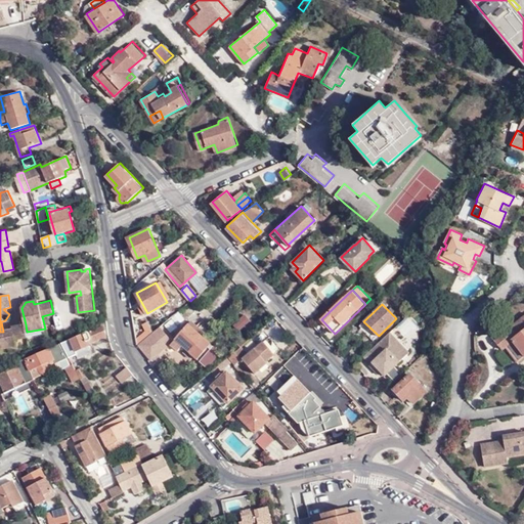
[(178,311),(165,324),(172,332),(185,318),(178,311)]
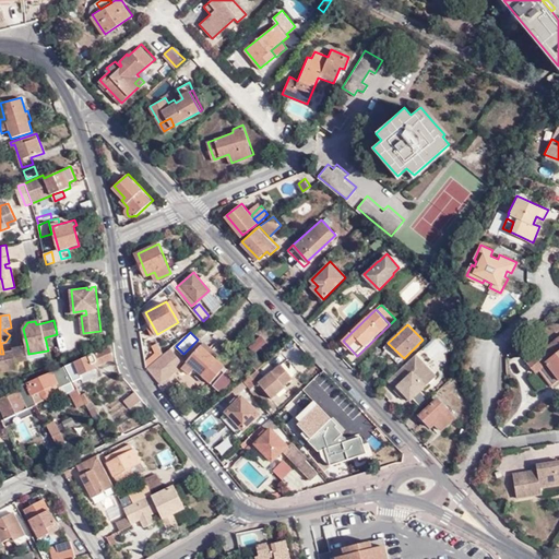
[(254,352),(266,342),(261,334),(248,345),(254,352)]
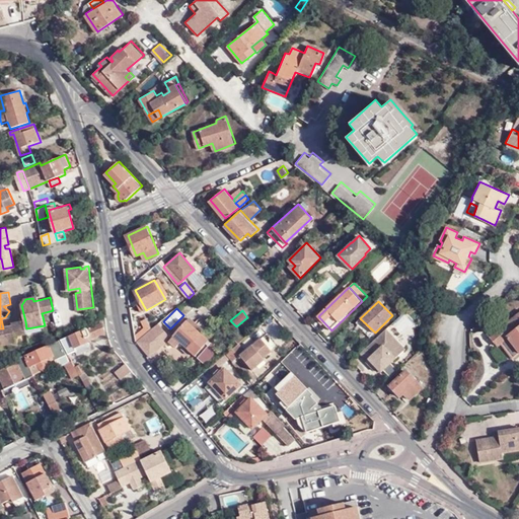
[(515,357),(518,353),(518,310),(490,336),(500,348),(505,344),(515,357)]
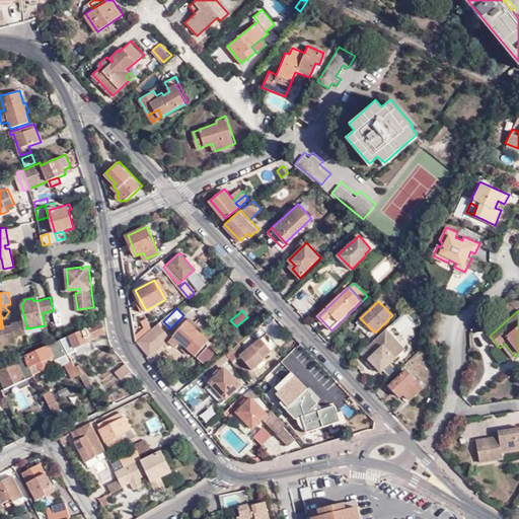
[(188,318),(186,321),(199,334),(201,331),(188,318)]
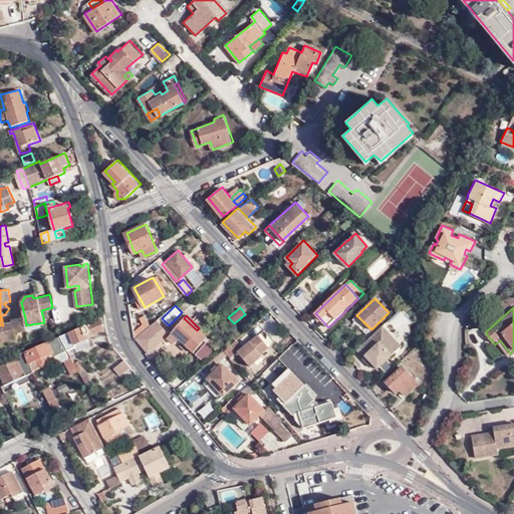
[(371,329),(356,315),(352,318),(366,333),(371,329)]
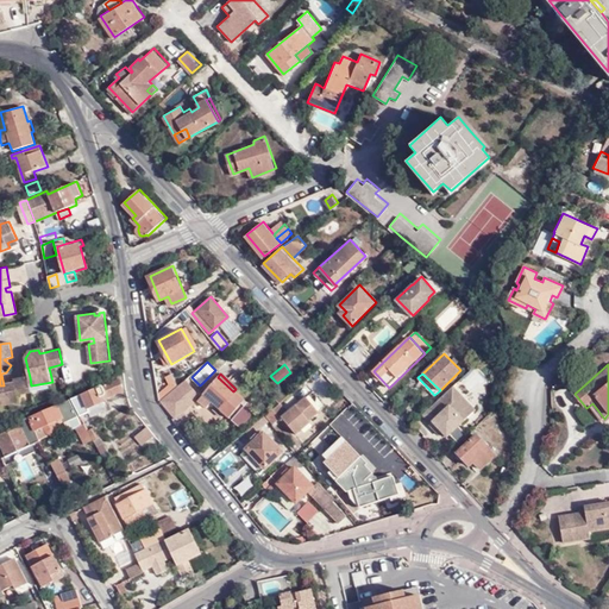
[(32,391),(31,385),(30,377),(16,380),(16,382),(4,385),(0,385),(0,405),(20,401),(19,394),(32,391)]
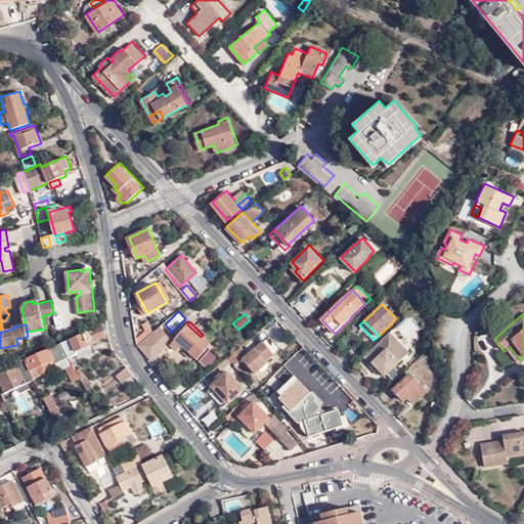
[(201,337),(187,324),(173,339),(174,340),(171,342),(169,346),(176,352),(181,346),(205,368),(219,354),(211,347),(202,338),(201,337)]
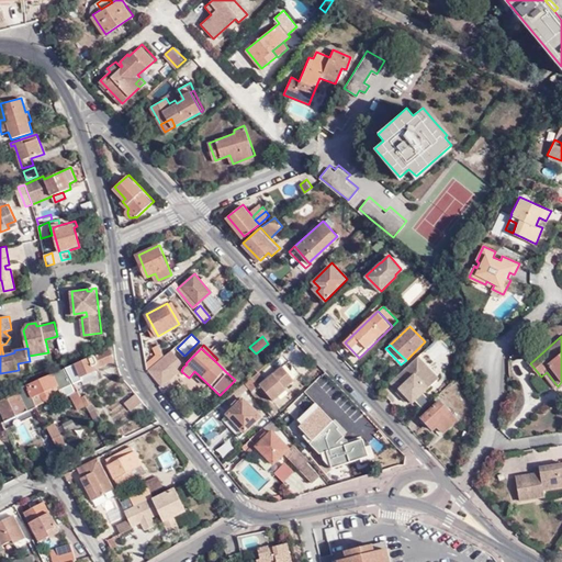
[(89,357),(66,367),(75,382),(81,380),(82,383),(97,378),(93,369),(97,368),(97,367),(112,359),(110,353),(112,353),(111,350),(109,351),(108,349),(90,358),(89,357)]
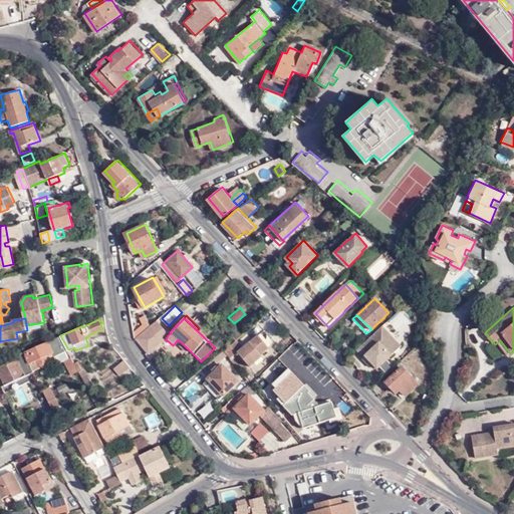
[(135,337),(146,352),(147,353),(160,342),(152,333),(161,326),(156,320),(135,337)]
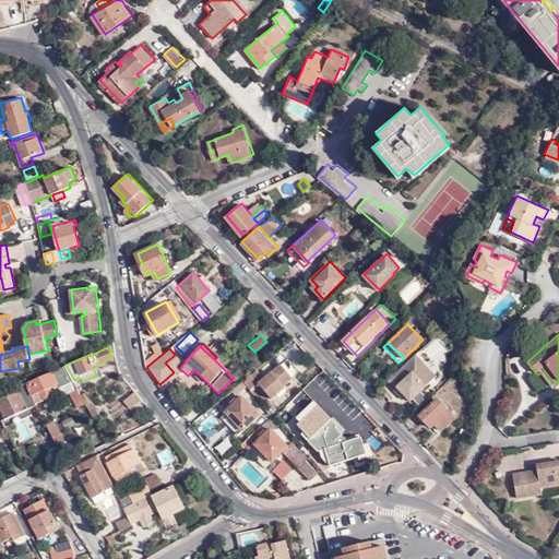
[(258,368),(266,360),(259,352),(248,361),(256,370),(258,368)]
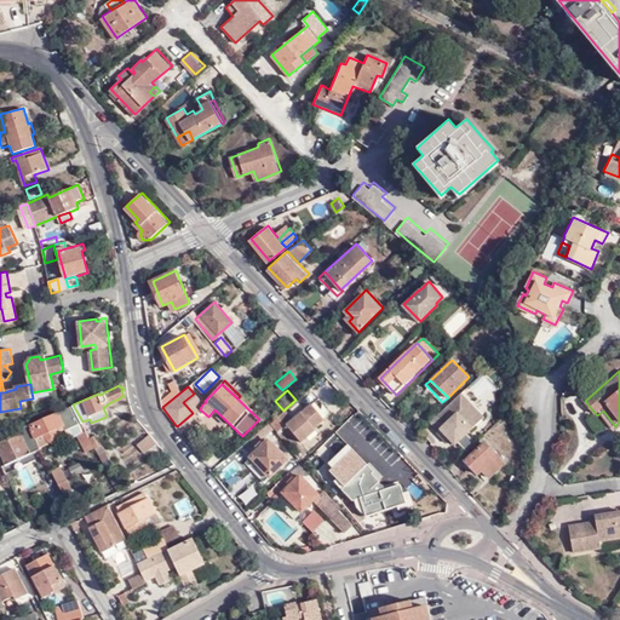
[(239,400),(250,411),(257,403),(246,392),(239,400)]
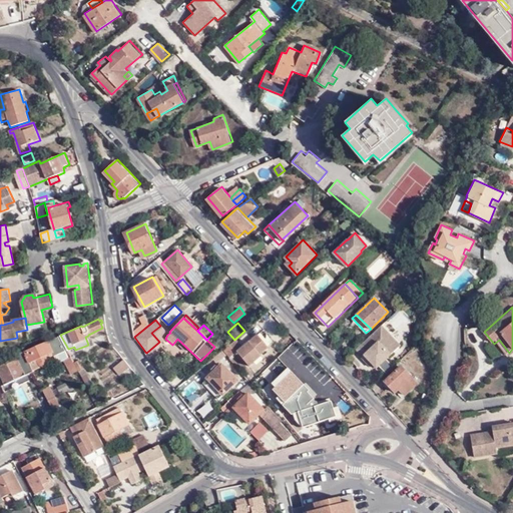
[(151,333),(159,342),(167,335),(160,326),(151,333)]
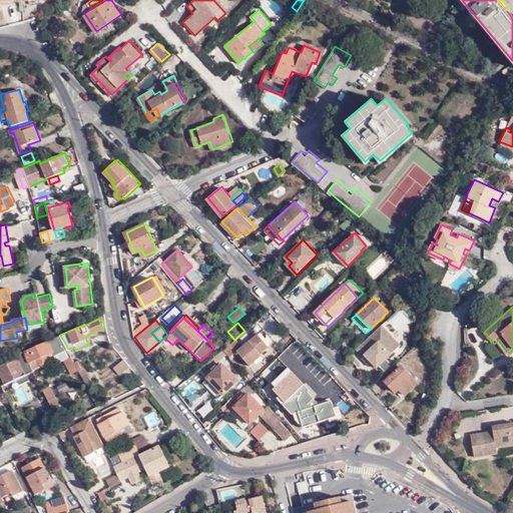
[(402,347),(382,326),(361,346),(368,355),(366,357),(368,359),(370,357),(373,361),(373,364),(378,369),(402,347)]
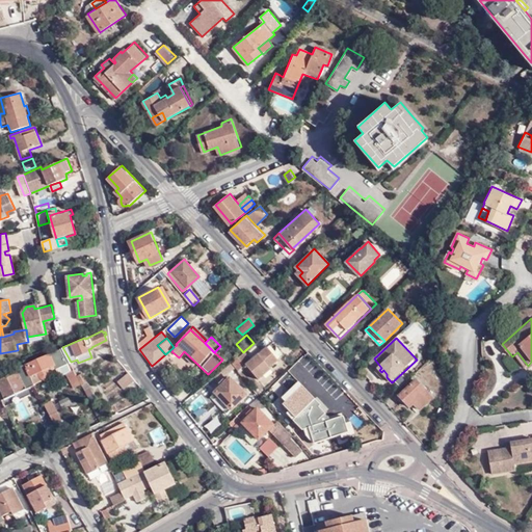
[(232,362),(236,367),(239,370),(246,364),(259,378),(272,367),(270,365),(280,357),(268,345),(253,358),(245,350),(243,352),(232,362)]
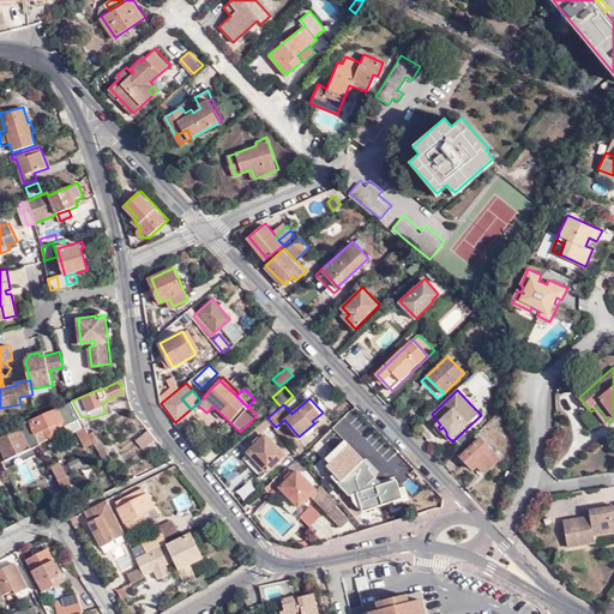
[(82,417),(72,401),(70,402),(79,420),(82,417)]
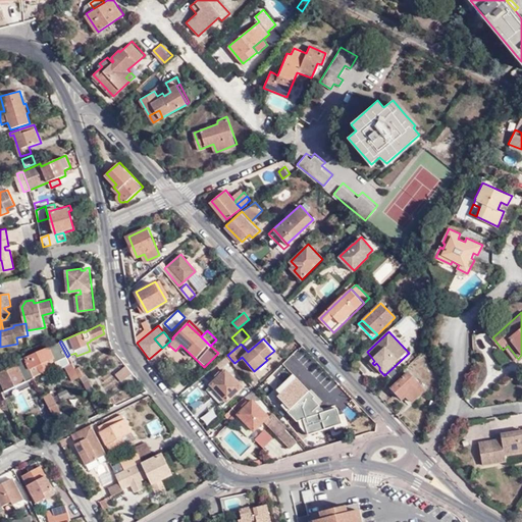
[(27,357),(34,371),(36,375),(40,373),(43,373),(46,372),(47,370),(46,365),(53,362),(54,365),(58,367),(61,368),(63,367),(70,380),(76,377),(57,343),(27,357)]
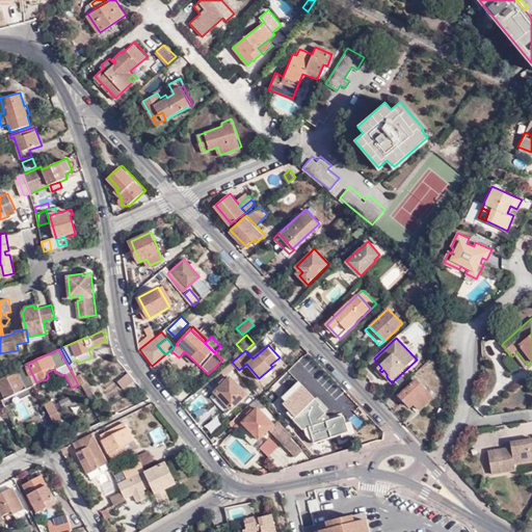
[(139,350),(151,365),(139,349),(139,350)]
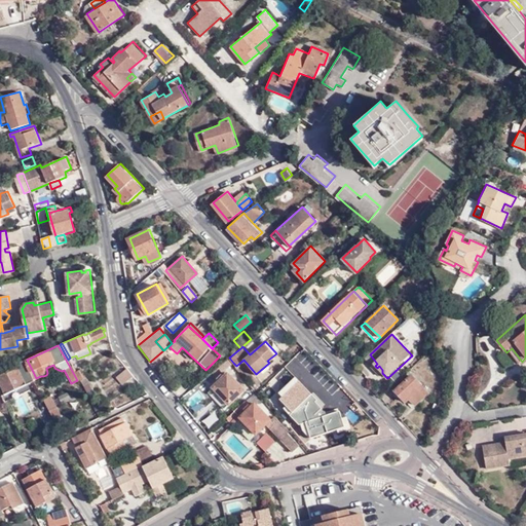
[(370,354),(366,360),(373,367),(375,366),(377,364),(370,354)]
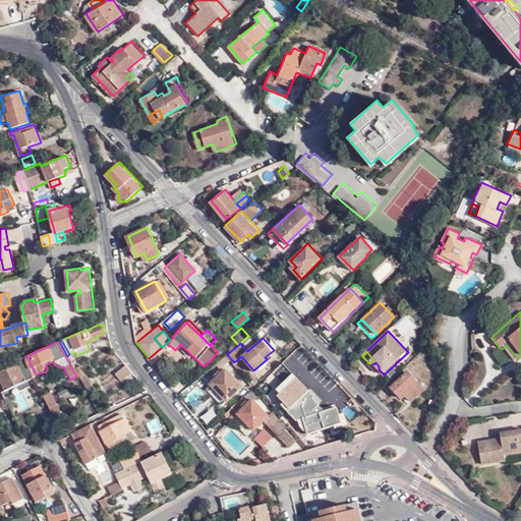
[(308,368),(294,352),(276,369),(295,390),(305,380),(301,375),(308,368)]
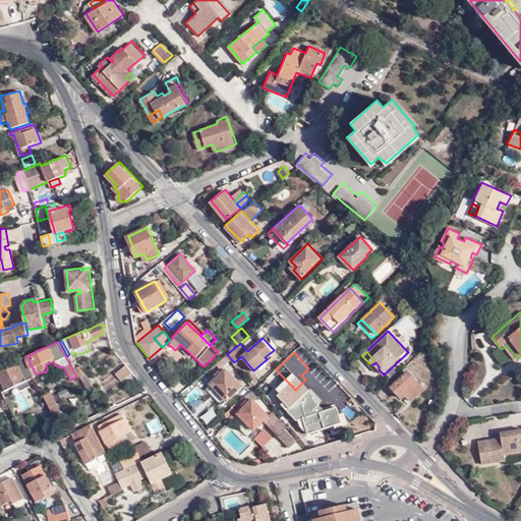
[(227,354),(212,367),(216,371),(231,359),(227,354)]
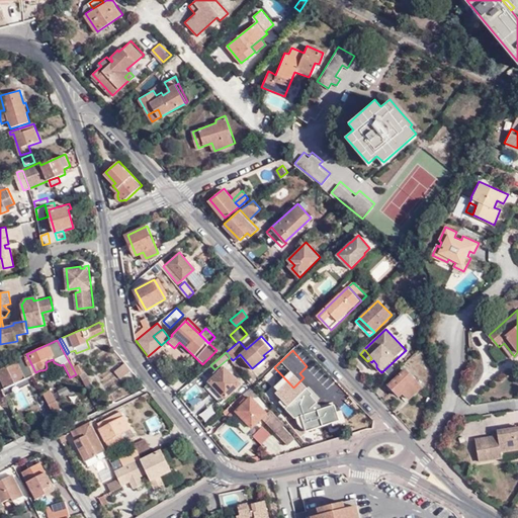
[(33,368),(26,354),(23,355),(31,372),(34,372),(35,372),(33,368)]
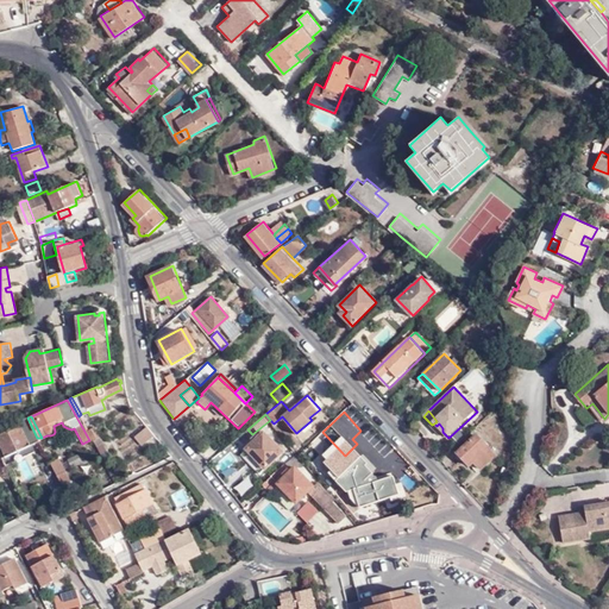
[(37,438),(27,418),(20,421),(17,424),(18,426),(0,434),(0,451),(4,458),(39,441),(37,438)]
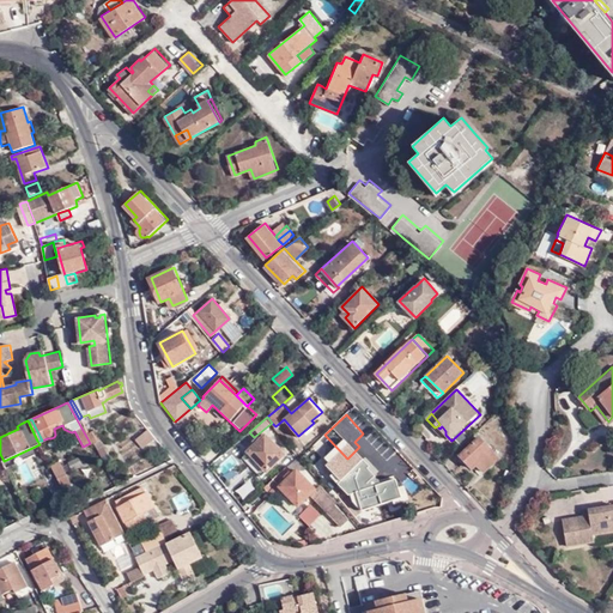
[(442,438),(445,435),(445,431),(442,426),(439,429),(437,426),(435,428),(434,429),(442,438)]
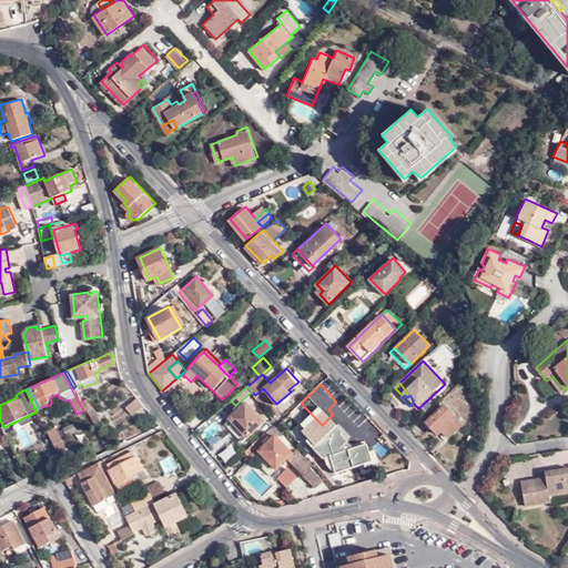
[(131,415),(142,406),(137,398),(124,407),(131,415)]
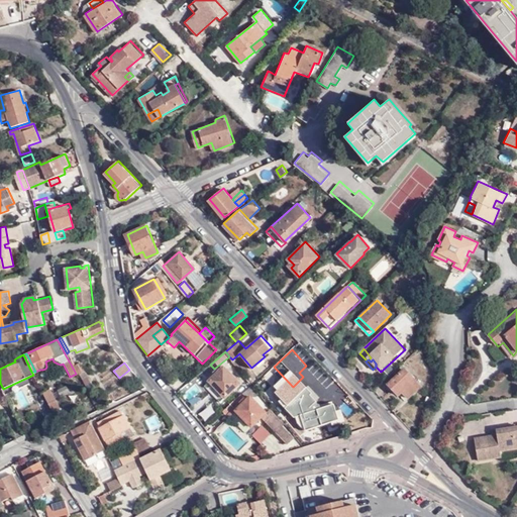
[(224,367),(206,385),(222,401),(240,383),(224,367)]
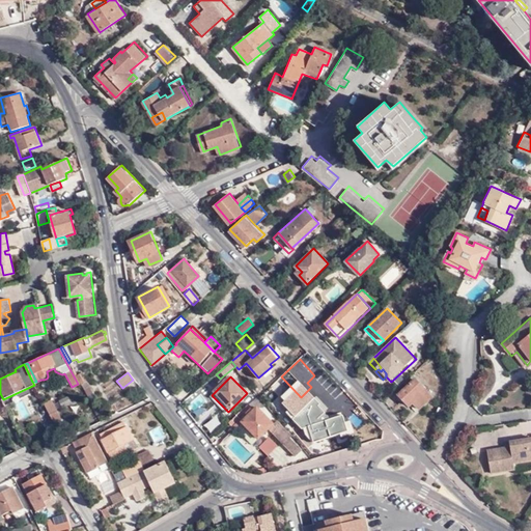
[(416,380),(399,395),(409,407),(413,403),(419,409),(431,397),(416,380)]
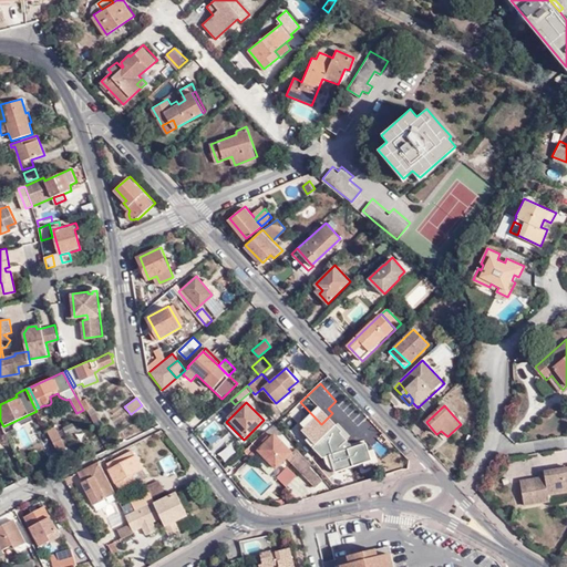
[(95,423),(100,421),(92,406),(88,409),(95,423)]
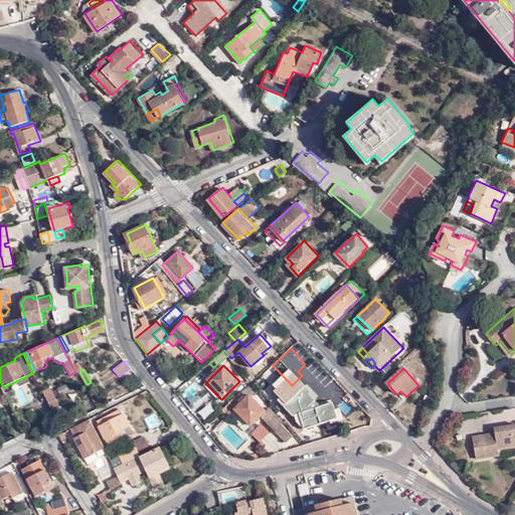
[(84,386),(87,384),(79,371),(77,372),(84,386)]
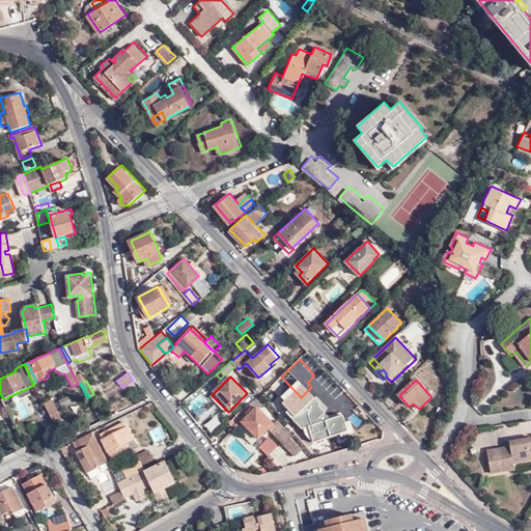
[(58,399),(61,407),(72,402),(68,395),(58,399)]
